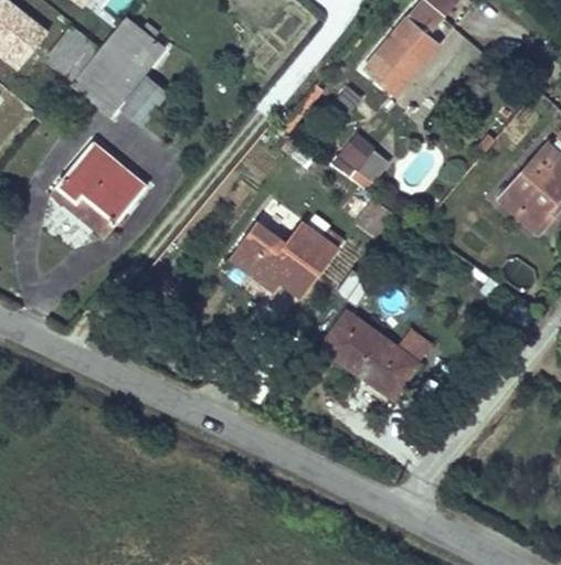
[(105,0),(99,9),(118,21),(131,0),(105,0)]
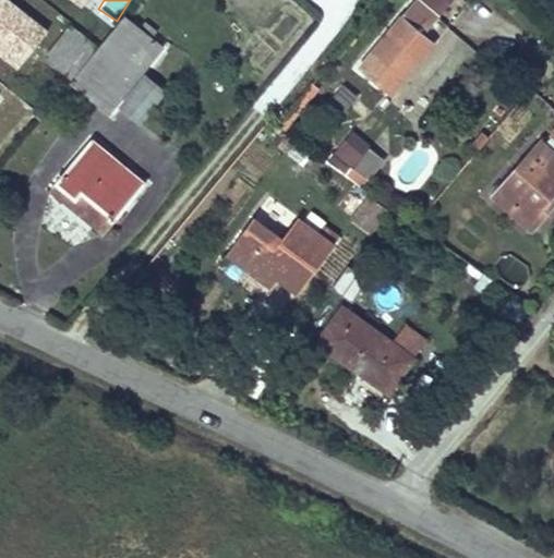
[(421,32),(447,0),(412,0),(358,68),(387,92),(431,40),(421,32)]
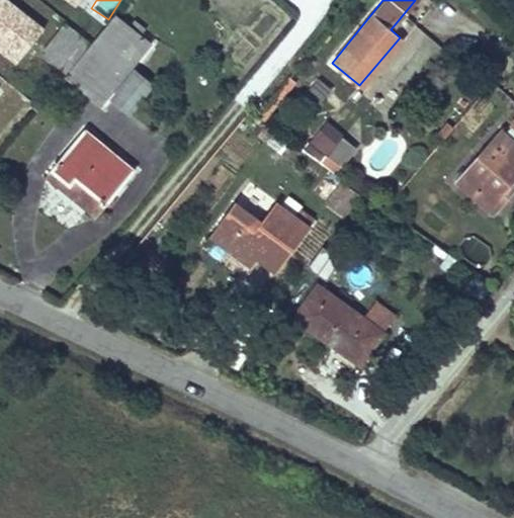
[(41,34),(0,2),(0,53),(16,67),(41,34)]
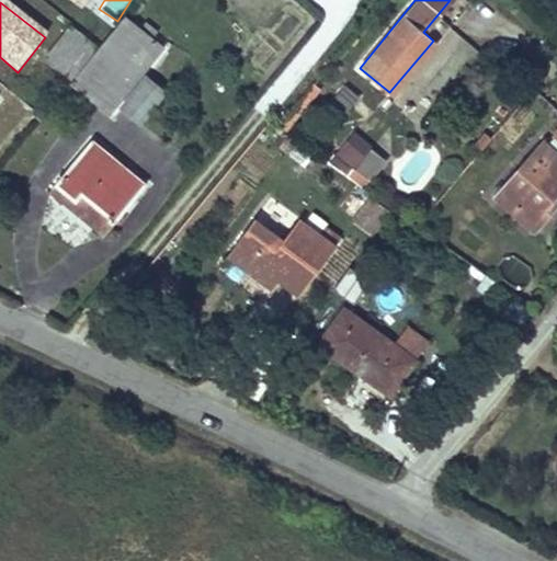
[(105,114),(160,46),(122,18),(95,49),(70,79),(68,83),(105,114)]
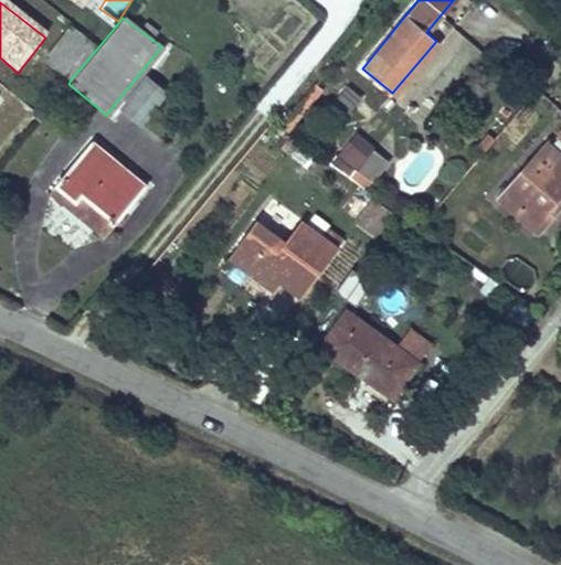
[(96,50),(69,28),(46,53),(43,57),(71,80),(96,50)]
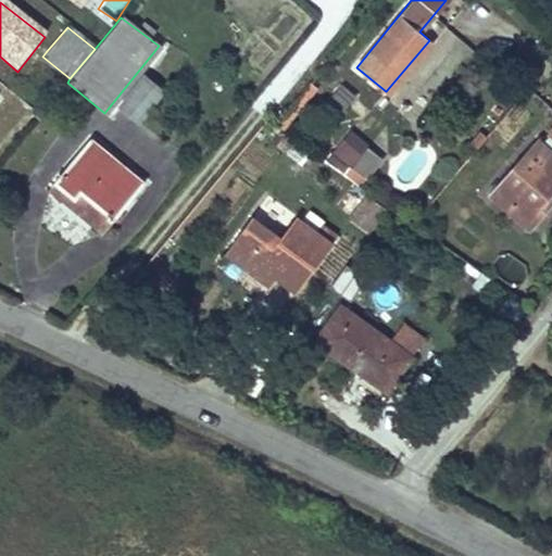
[(460,63),(469,48),(451,38),(442,52),(460,63)]
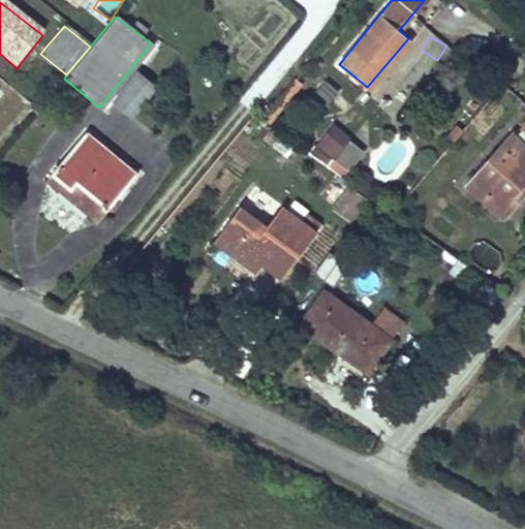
[(322,82),(307,100),(320,111),(335,92),(322,82)]
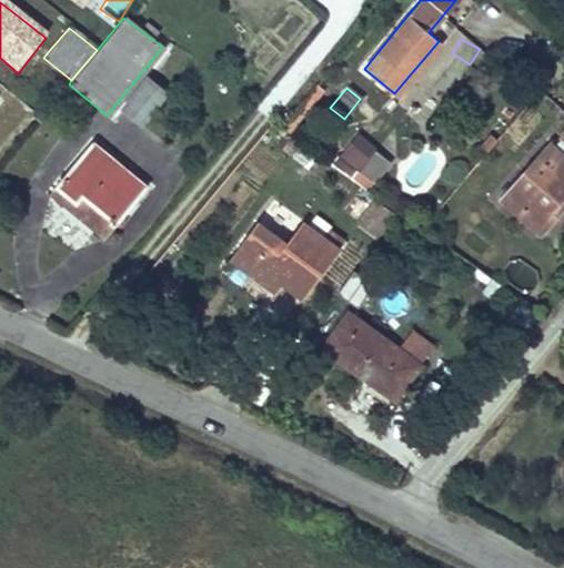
[(563,130),(560,135),(562,138),(552,149),(547,144),(500,199),(539,232),(563,204),(563,200),(562,200),(563,196),(563,130)]
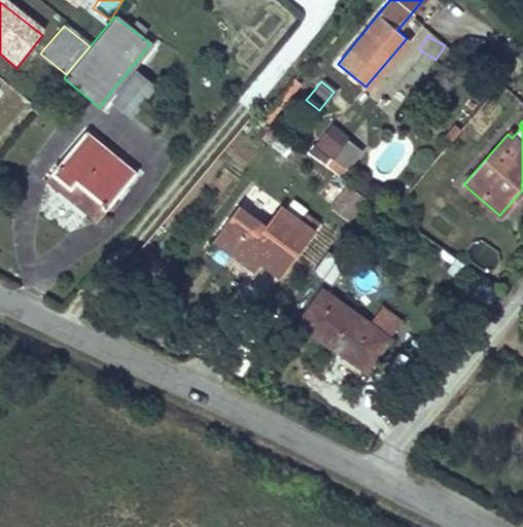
[(135,174),(83,132),(49,172),(69,189),(77,180),(107,206),(135,174)]
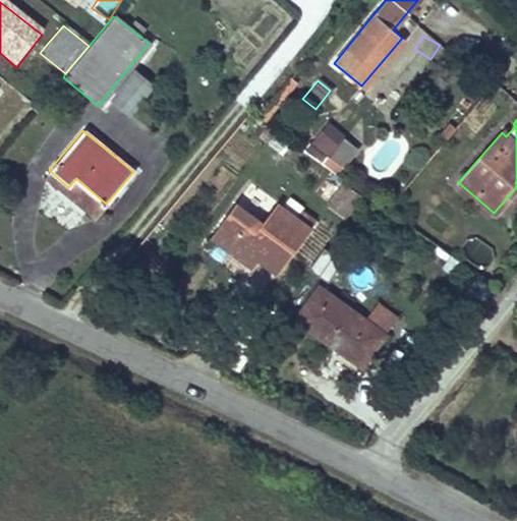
[(355,147),(344,137),(330,154),(341,164),(355,147)]
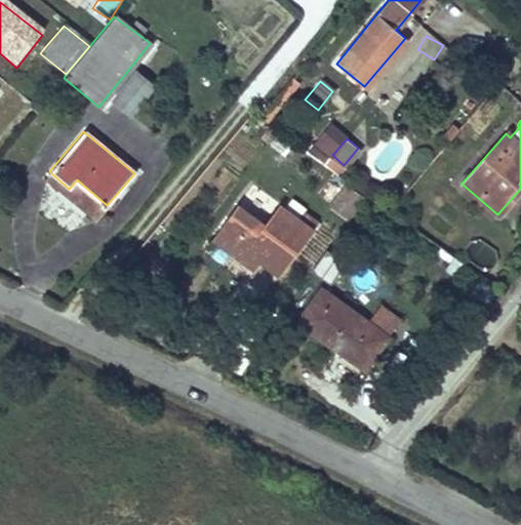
[(332,196),(343,212),(358,203),(348,187),(332,196)]
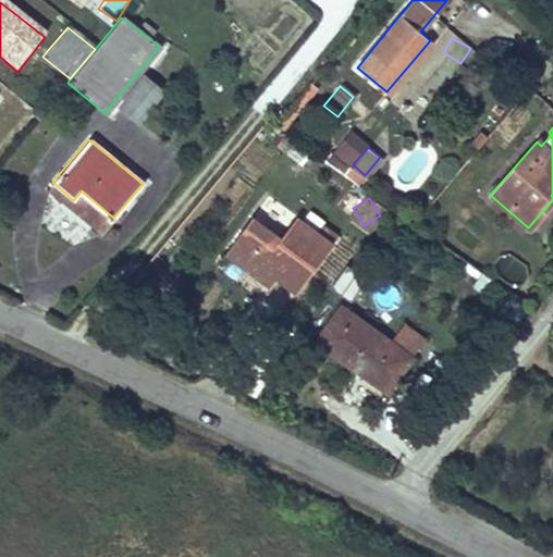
[(296,292),(331,244),(295,217),(279,236),(252,217),(224,251),(261,277),(268,270),(277,276),(296,292)]
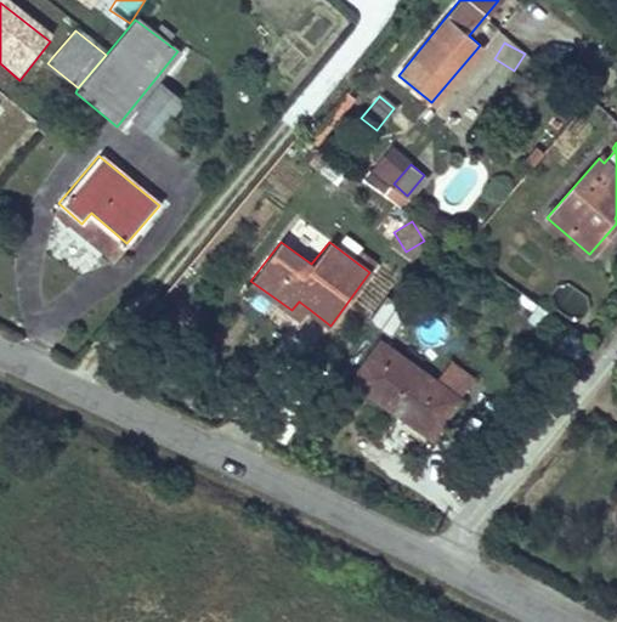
[(368,317),(389,332),(405,309),(384,294),(368,317)]
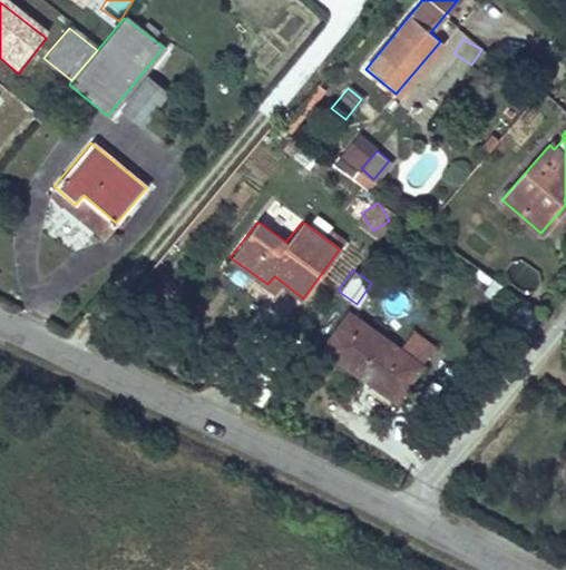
[(274,276),(267,284),(276,292),(283,283),(274,276)]
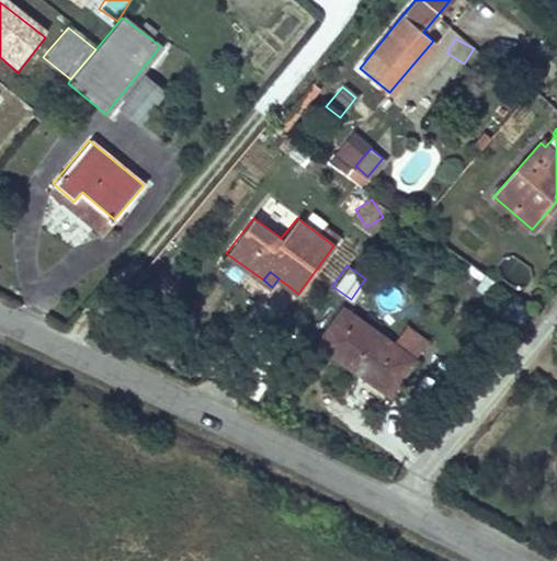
[(316,344),(359,376),(363,371),(389,392),(412,359),(425,341),(405,325),(391,344),(343,308),(316,344)]
